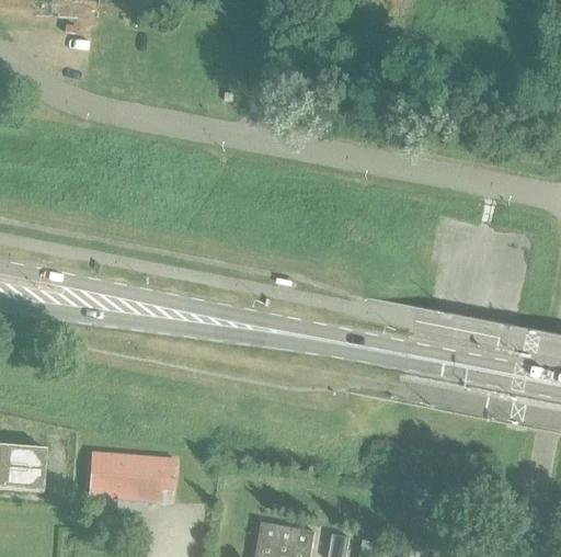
[(0,486),(43,490),(46,446),(0,443),(0,486)]
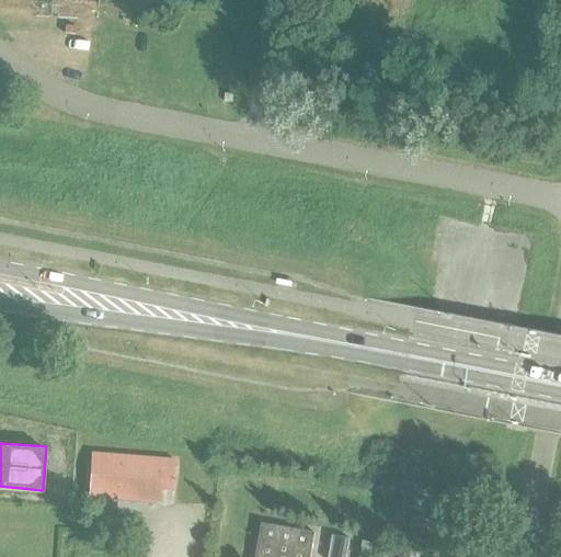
[(175,457),(162,456),(92,450),(89,493),(159,500),(161,474),(174,475),(175,457)]
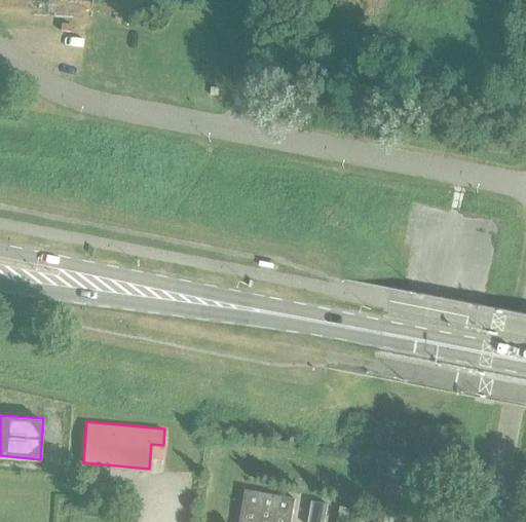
[(238,521),(290,521),(295,496),(245,488),(238,521)]
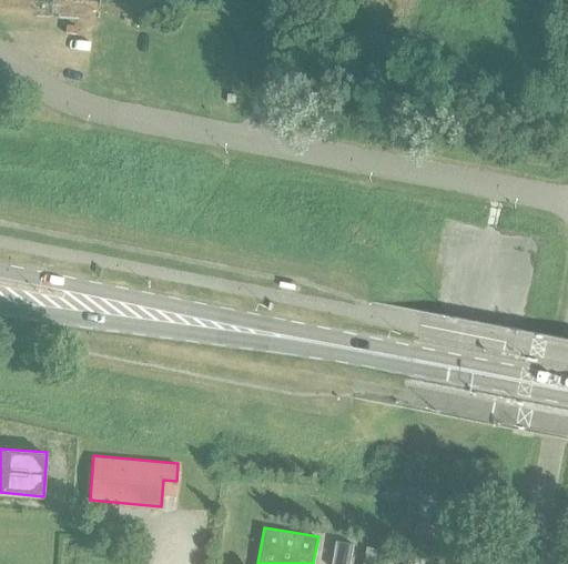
[(331,563),(350,563),(353,542),(336,540),(331,563)]
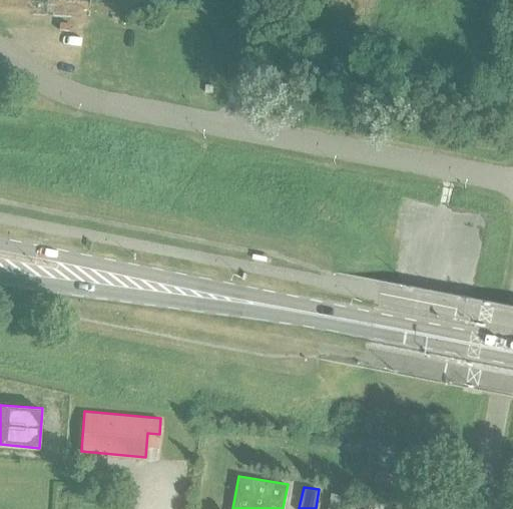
[(336,488),(332,508),(344,508),(347,489),(336,488)]
